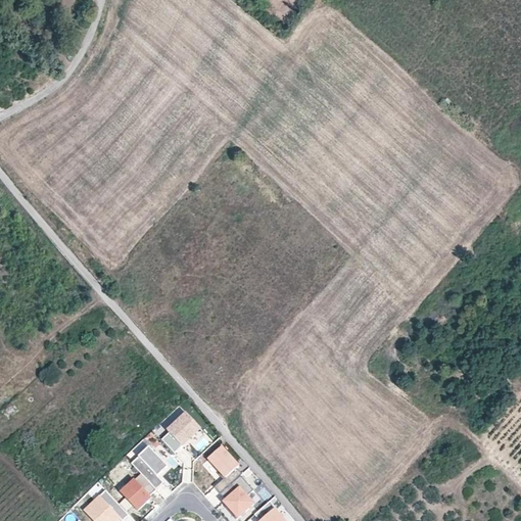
[(160,438),(173,452),(199,427),(185,412),(166,429),(168,431),(160,438)]
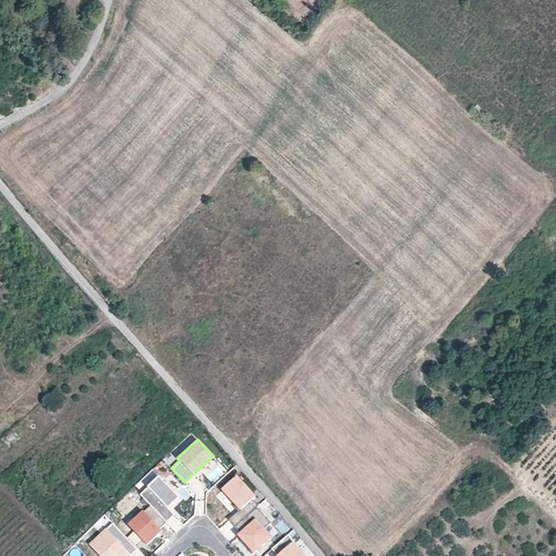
[(139,493),(149,504),(165,521),(173,514),(167,507),(178,496),(157,475),(139,493)]
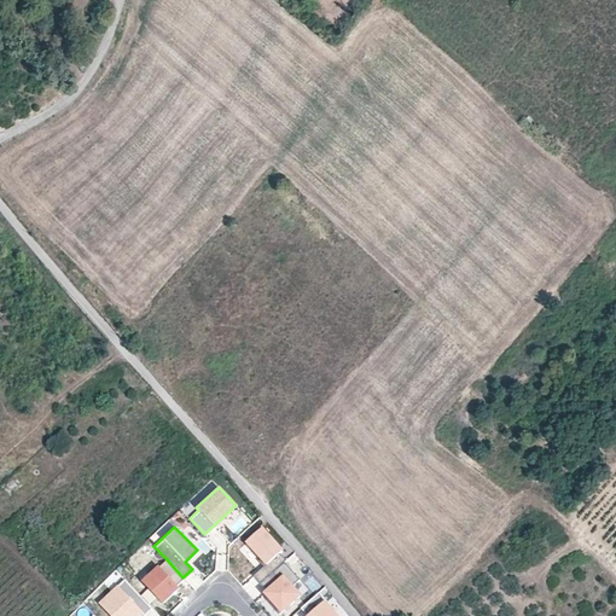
[(282,561),(284,558),(278,551),(280,550),(260,527),(244,540),(261,558),(262,557),(266,562),(251,574),(257,581),(282,561)]
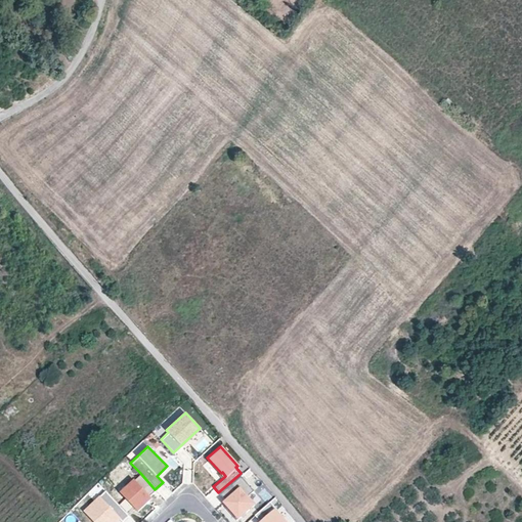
[(148,495),(155,489),(140,473),(120,491),(137,510),(149,497),(148,495)]
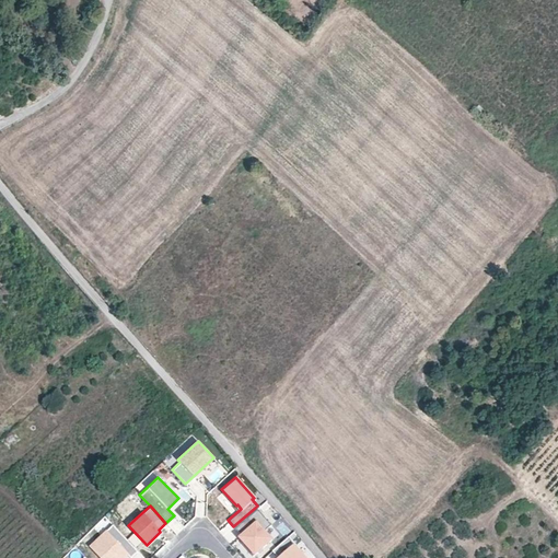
[(255,508),(233,526),(251,548),(267,534),(260,526),(266,522),(255,508)]
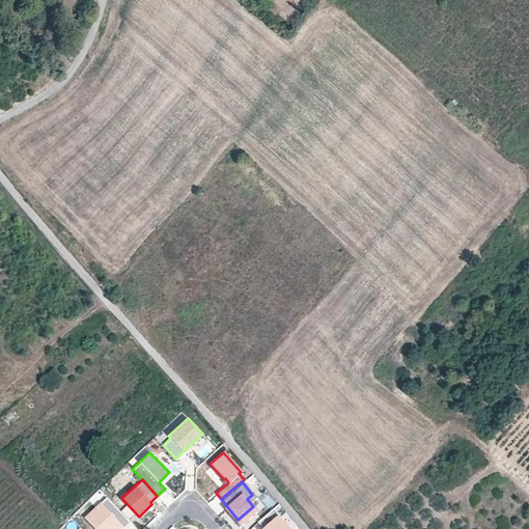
[(130,522),(106,496),(84,517),(95,528),(112,528),(111,528),(116,523),(119,525),(122,528),(130,522)]
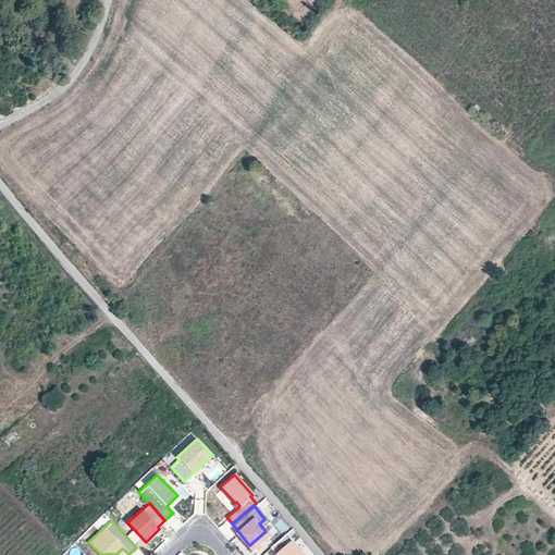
[(305,554),(283,531),(270,543),(274,549),(269,554),(270,554),(305,554)]
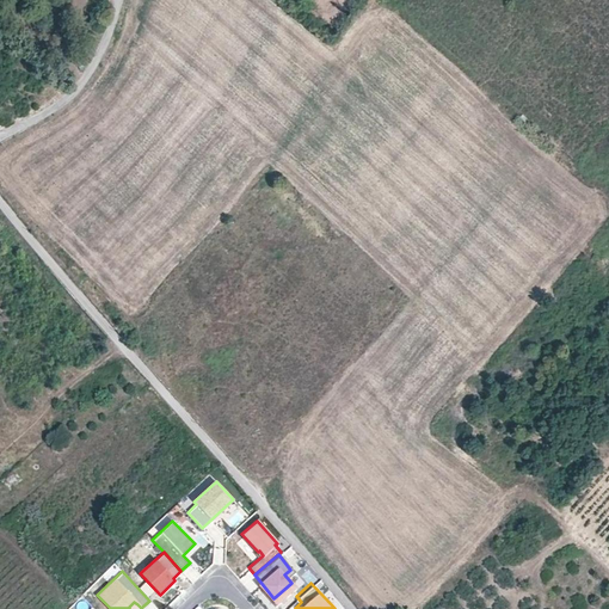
All buildings are outlined.
